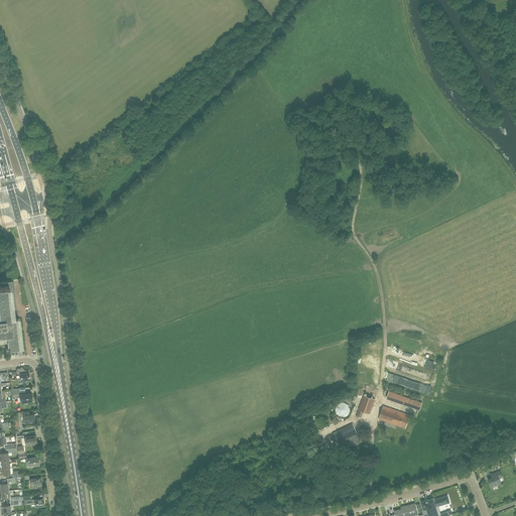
[(0,337),(1,338),(2,344),(6,343),(7,343),(8,346),(8,348),(6,348),(6,351),(8,351),(9,350),(10,350),(20,349),(17,318),(12,318),(11,316),(12,316),(17,315),(13,281),(2,283),(2,286),(0,286),(0,337)]
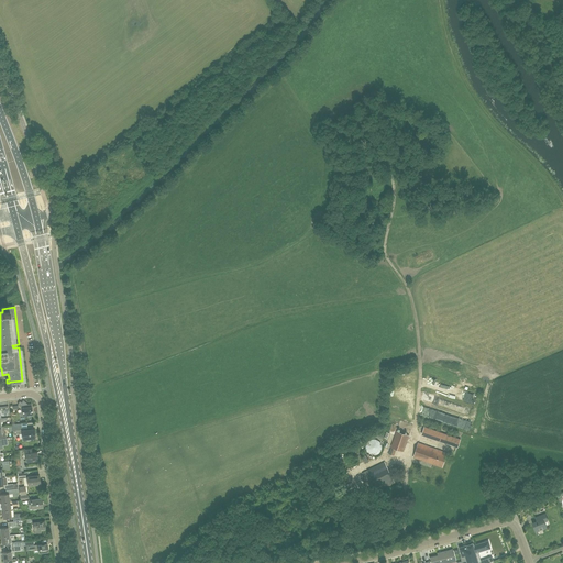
[(18,404),(22,408),(23,415),(28,415),(28,416),(32,416),(31,405),(28,405),(24,400),(22,403),(20,401),(18,404)]
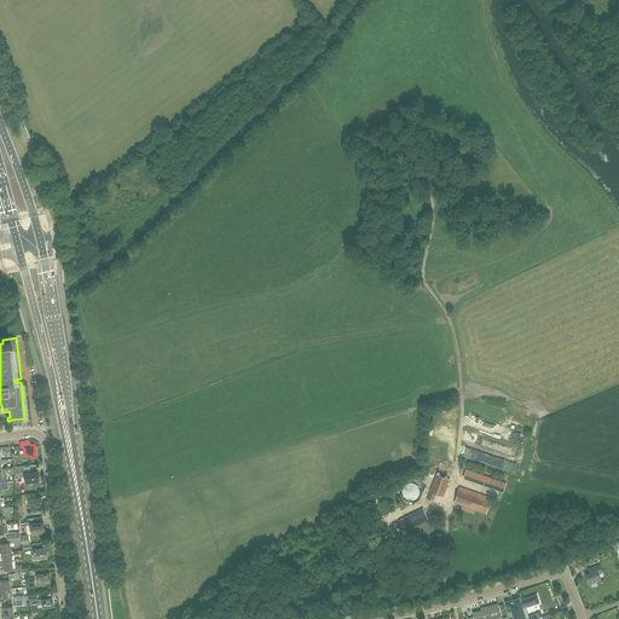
[(502,468),(518,473),(520,467),(503,462),(502,468)]
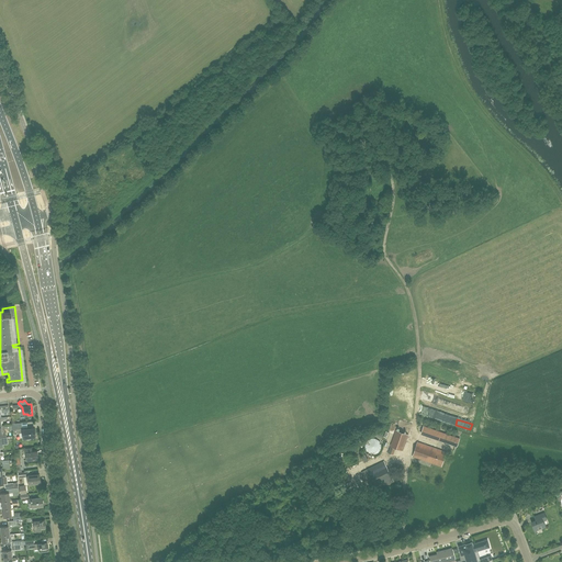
[(21,423),(11,424),(12,430),(13,429),(14,435),(17,435),(17,434),(22,433),(23,439),(30,438),(30,437),(35,436),(34,429),(22,430),(22,429),(21,423)]
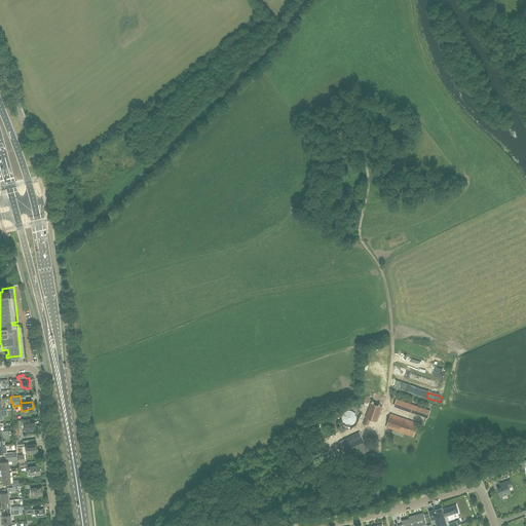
[(382,407),(381,407),(371,403),(364,424),(368,425),(370,420),(377,422),(382,407)]
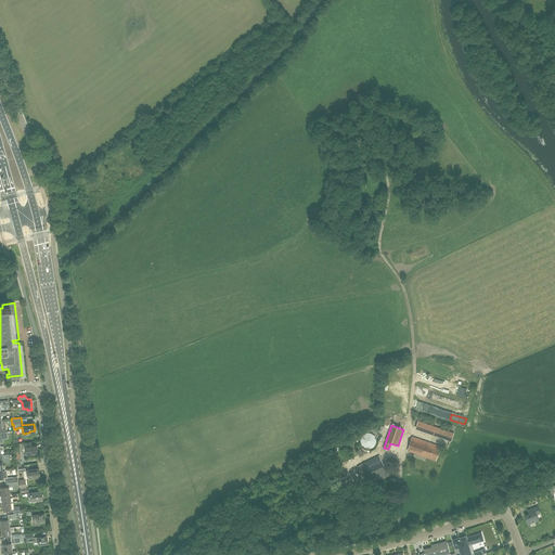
[(433,426),(430,433),(438,435),(440,429),(437,427),(433,426)]
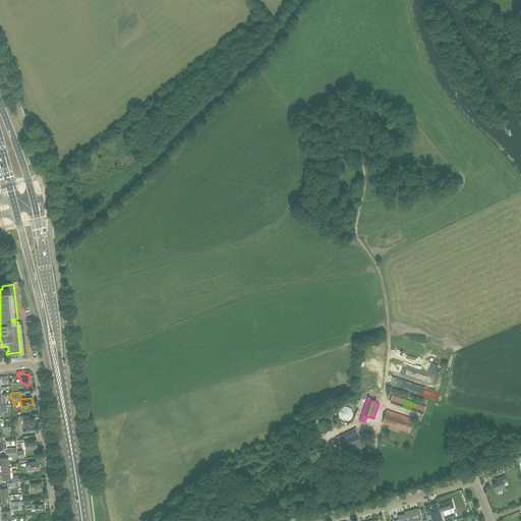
[(355,414),(355,412),(355,411),(354,409),(353,408),(352,407),(351,406),(350,405),(348,404),(347,404),(346,404),(344,405),(342,406),(341,407),(340,408),(339,409),(339,411),(339,413),(339,414),(340,415),(341,417),(342,418),(343,419),(344,420),(346,420),(347,420),(349,420),(350,419),(351,419),(352,418),(353,416),(354,415),(355,414)]
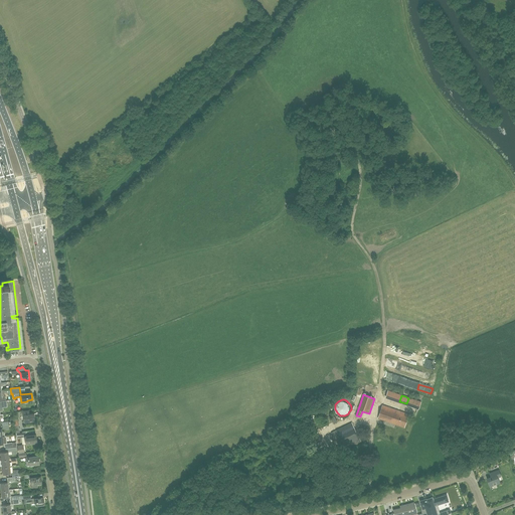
[(383,405),(382,408),(378,419),(404,427),(409,414),(383,405)]
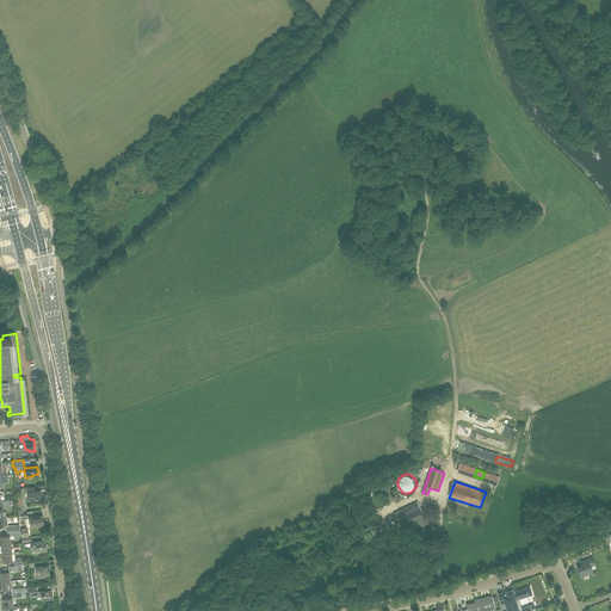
[(34,499),(41,499),(39,492),(35,492),(35,488),(26,488),(28,493),(29,493),(30,501),(34,500),(34,499)]
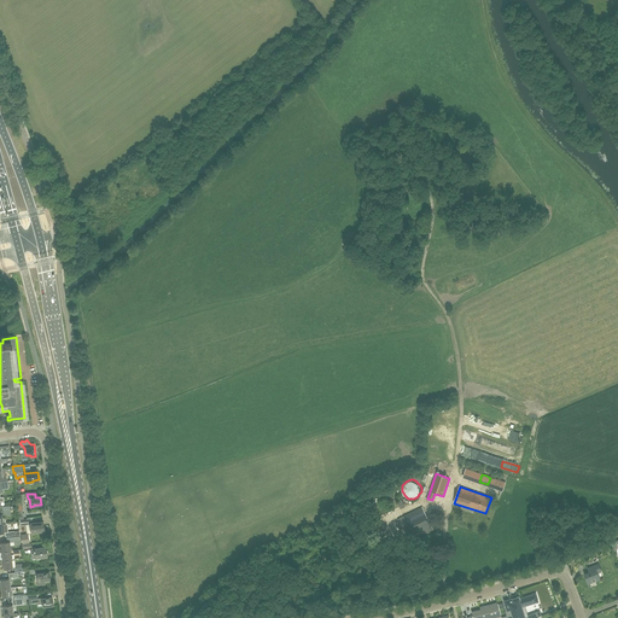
[(413,536),(431,526),(423,507),(403,516),(413,536)]
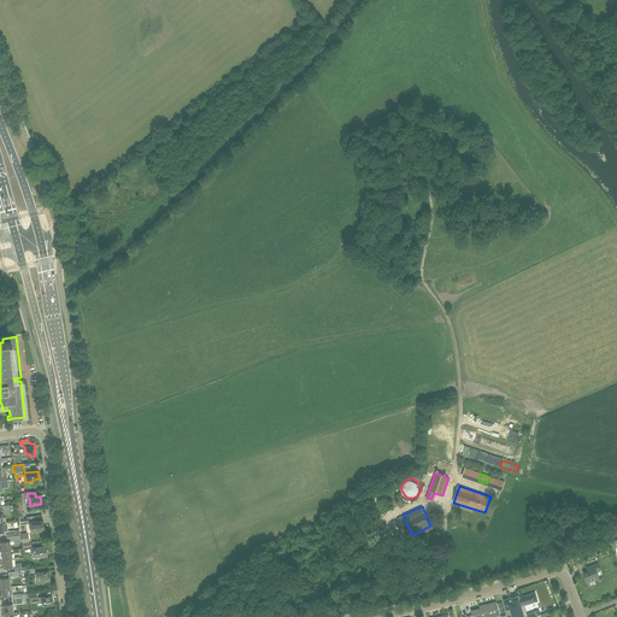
[(30,522),(30,530),(31,532),(45,530),(43,521),(30,522)]
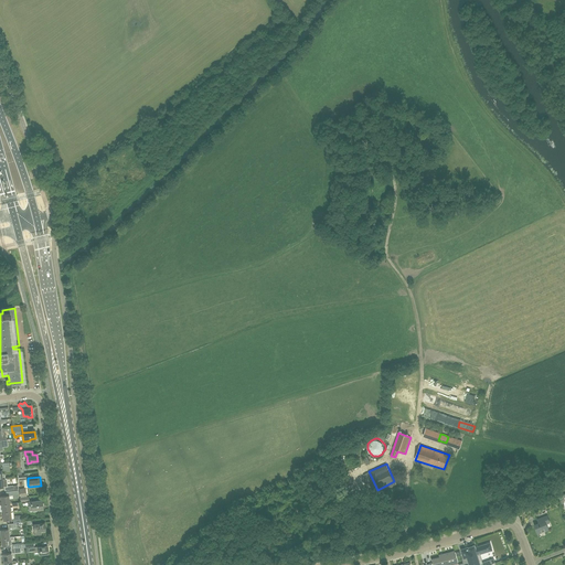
[(6,492),(7,496),(1,497),(1,504),(10,503),(9,496),(13,496),(13,494),(19,494),(18,490),(6,492)]
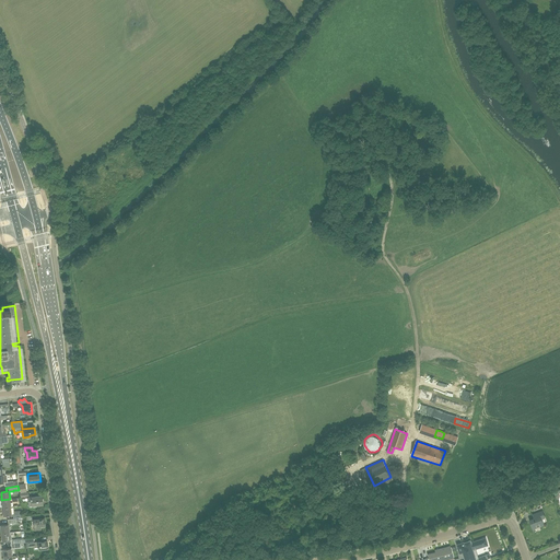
[(28,506),(43,504),(42,496),(27,498),(28,506)]
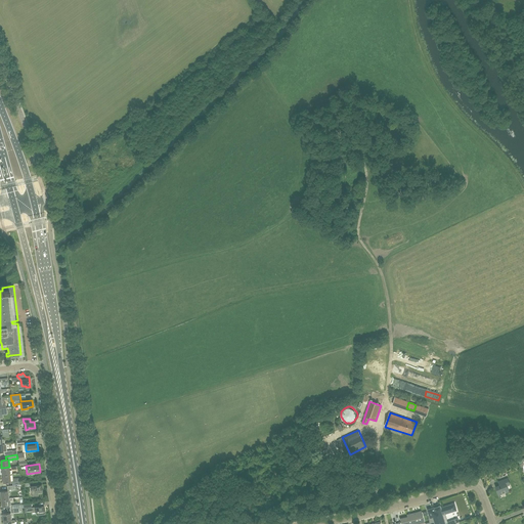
[(9,467),(1,468),(2,475),(10,475),(9,467)]
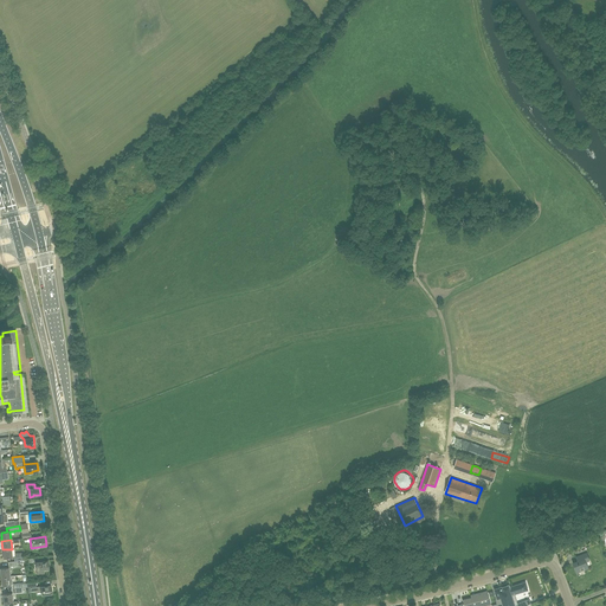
[(586,562),(590,560),(587,553),(579,556),(580,561),(573,563),(578,574),(579,574),(579,573),(588,568),(586,562)]
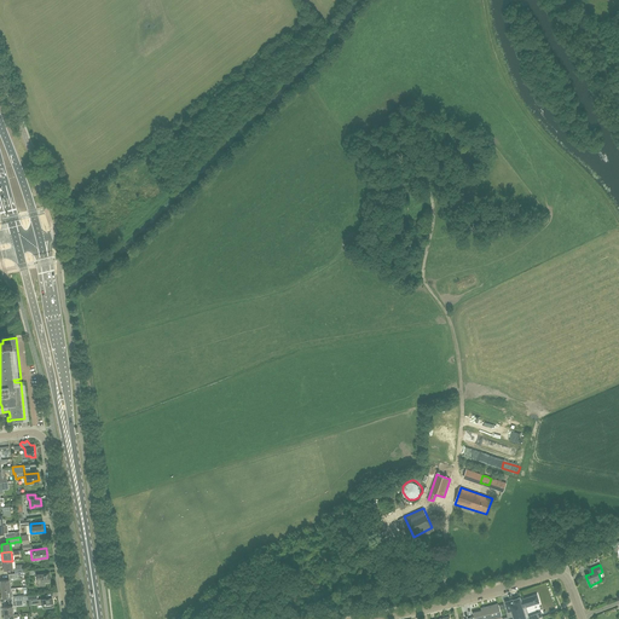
[(45,585),(45,582),(46,583),(50,583),(50,580),(48,573),(36,574),(38,577),(36,577),(36,579),(38,579),(39,586),(45,585)]
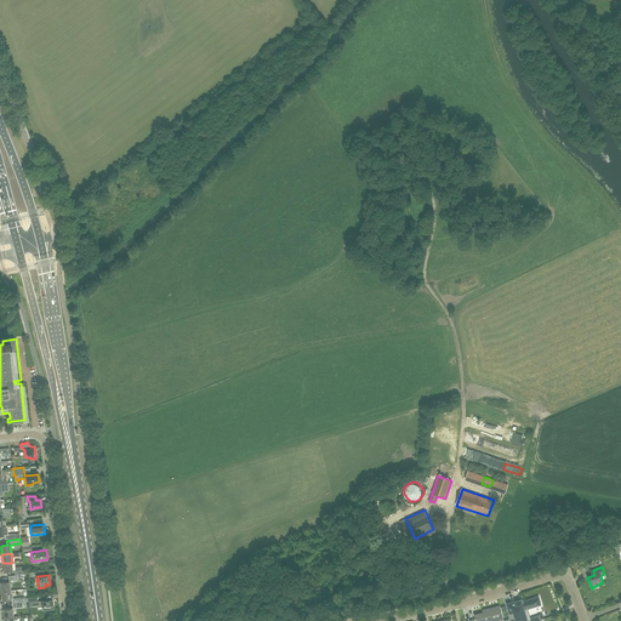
[(0,582),(1,592),(10,591),(9,582),(0,582)]
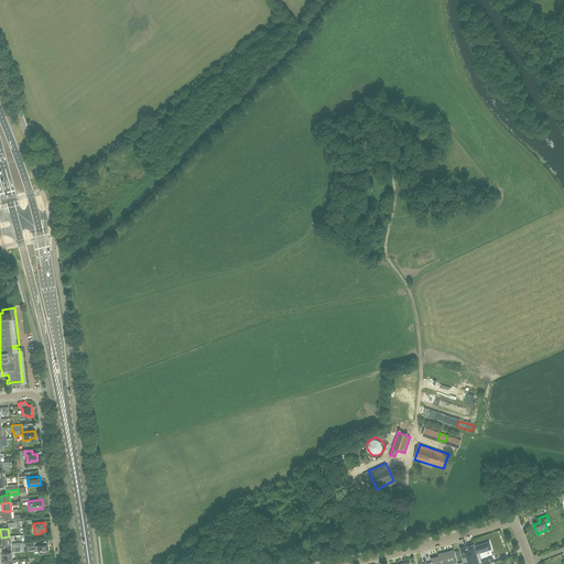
[(25,542),(20,543),(12,543),(11,539),(13,539),(13,535),(11,537),(9,537),(1,538),(2,545),(6,545),(11,544),(11,549),(25,546),(25,542)]
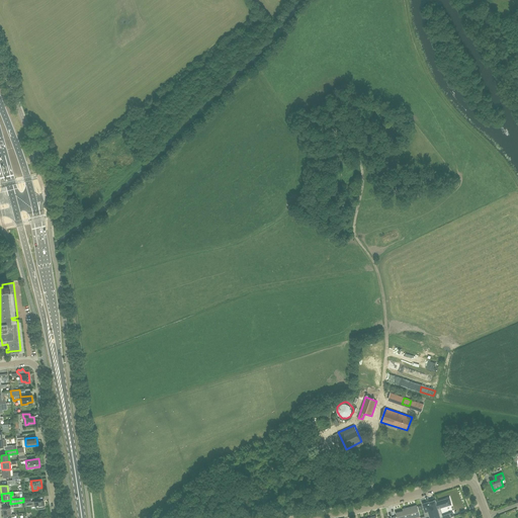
[(44,500),(32,502),(31,502),(30,498),(26,499),(27,506),(28,506),(30,506),(31,505),(35,505),(36,509),(42,509),(42,508),(45,507),(44,500)]
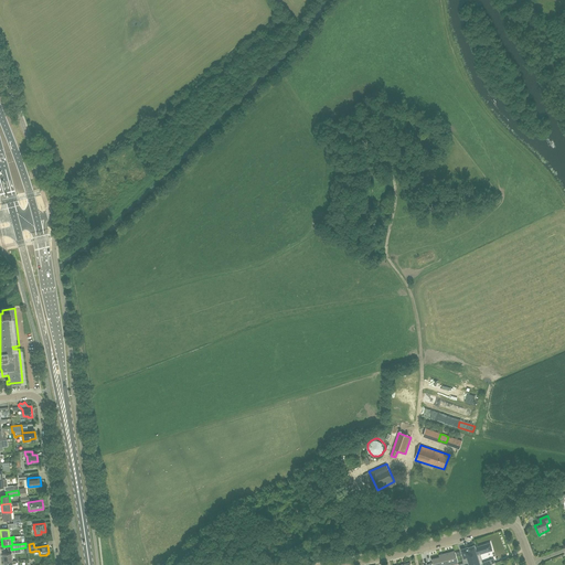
[(464,558),(467,557),(469,564),(482,564),(483,564),(480,564),(477,554),(479,553),(480,554),(489,552),(487,544),(476,547),(476,545),(472,546),(468,547),(465,548),(461,550),(464,558)]
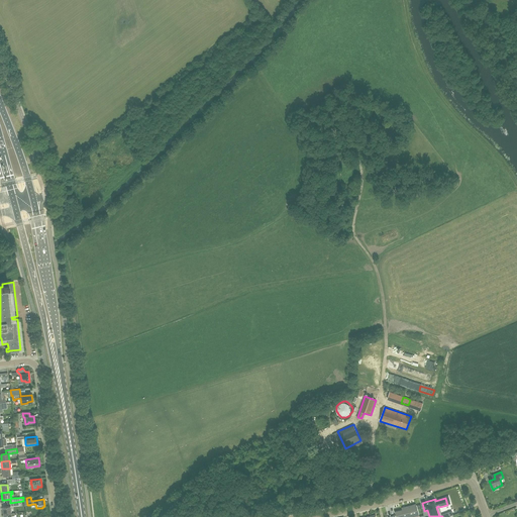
[(413,516),(418,516),(415,505),(402,509),(402,511),(395,513),(395,515),(395,516),(393,516),(408,516),(413,516)]
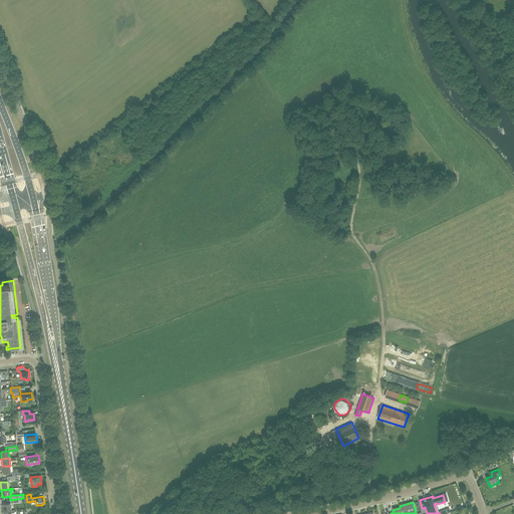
[(3,511),(14,510),(11,510),(10,503),(3,504),(3,511)]
